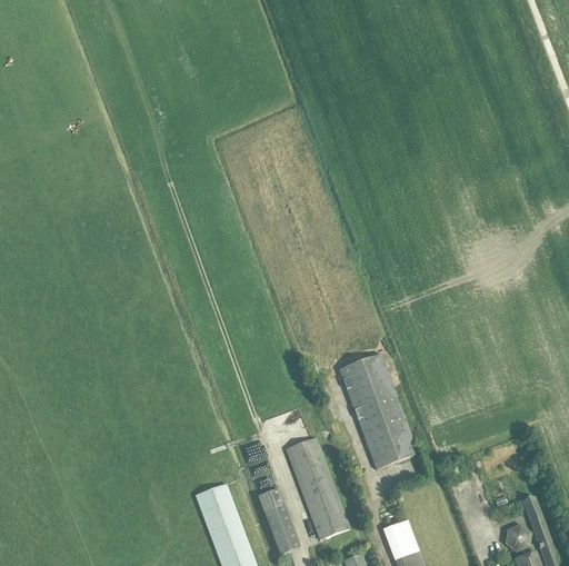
[(376,468),(419,453),(381,353),(339,368),(376,468)]
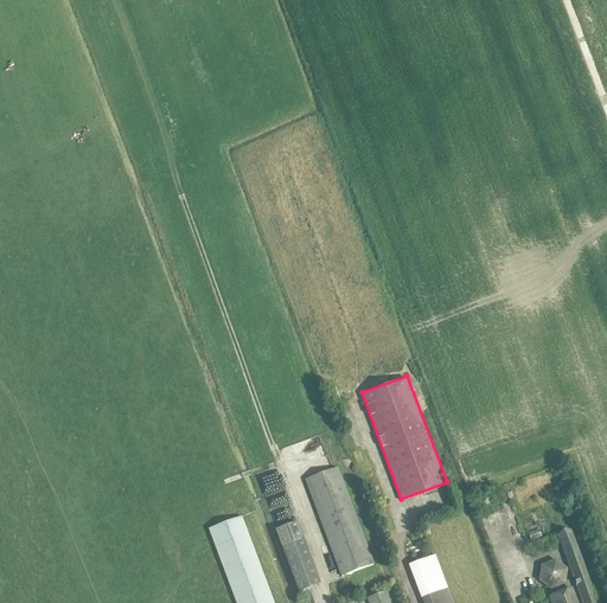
[(340,575),(374,562),(337,466),(305,478),(340,575)]
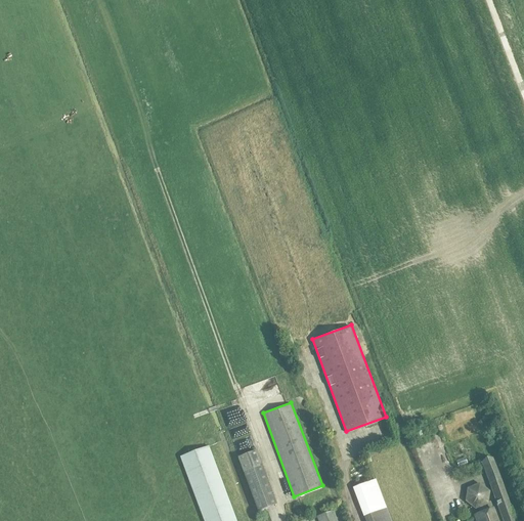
[(179,456),(204,520),(236,520),(209,444),(179,456)]
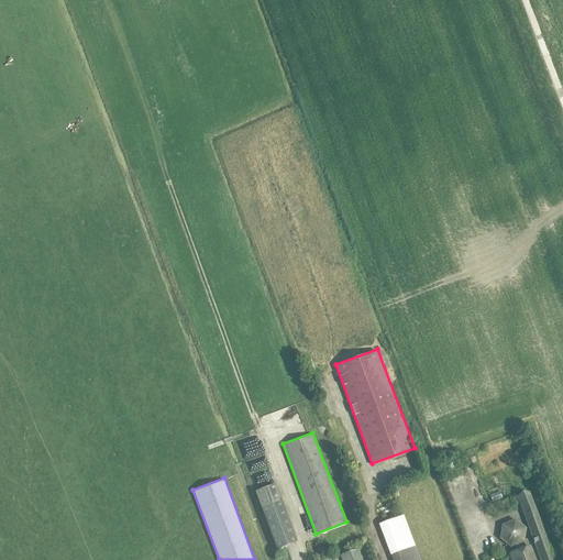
[(276,548),(297,540),(275,482),(255,490),(276,548)]
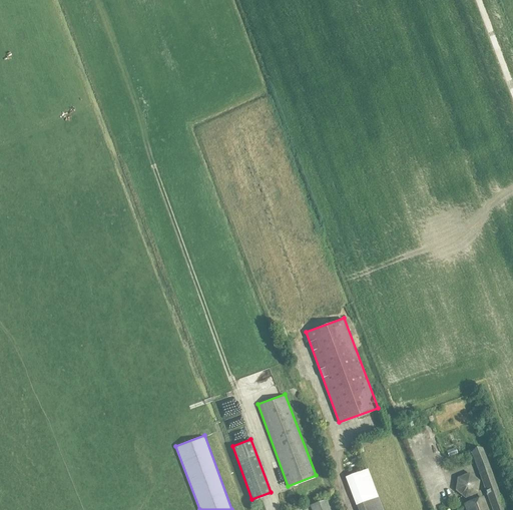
[(512,509),(512,505),(505,508),(482,446),(471,450),(493,509),(512,509)]
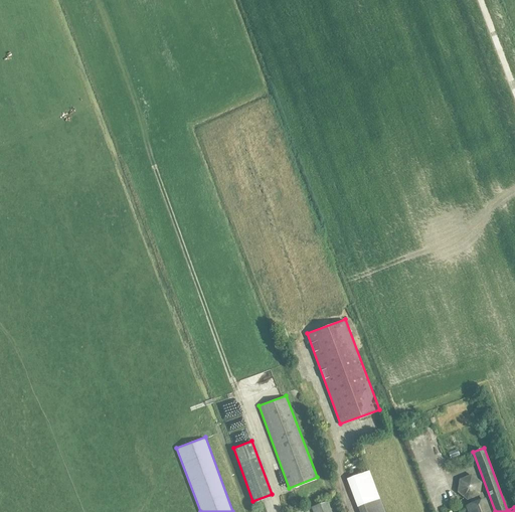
[(359,511),(384,511),(369,470),(347,478),(359,511)]
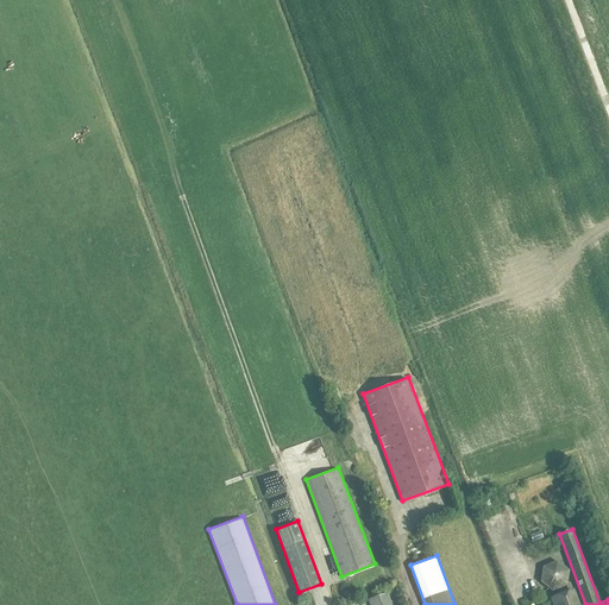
[(566,583),(569,568),(557,559),(542,565),(540,580),(553,588),(554,588),(564,585),(566,583)]
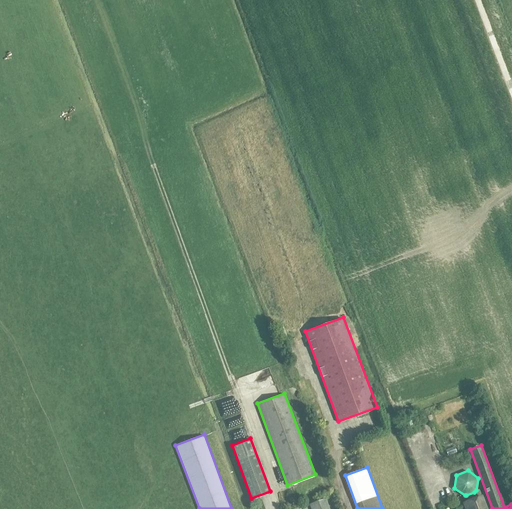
[(486,508),(481,494),(476,495),(468,499),(462,501),(465,508),(486,508)]
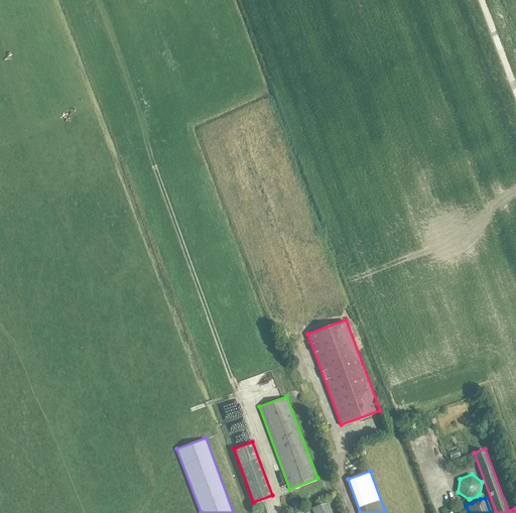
[(311,506),(313,512),(333,512),(328,500),(311,506)]
